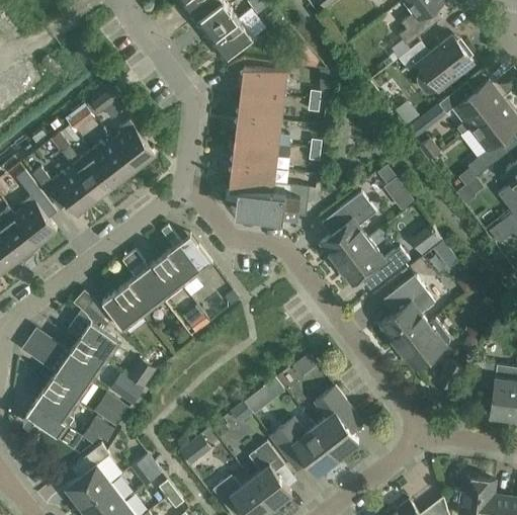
[(222,0),(181,0),(178,2),(193,22),(222,0)]
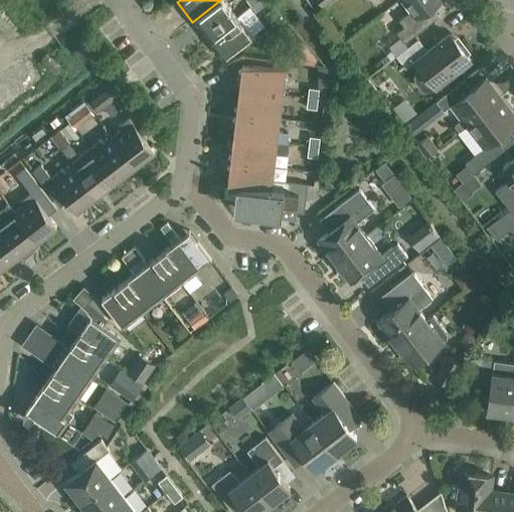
[(236,18),(221,0),(220,0),(192,22),(207,41),(236,18)]
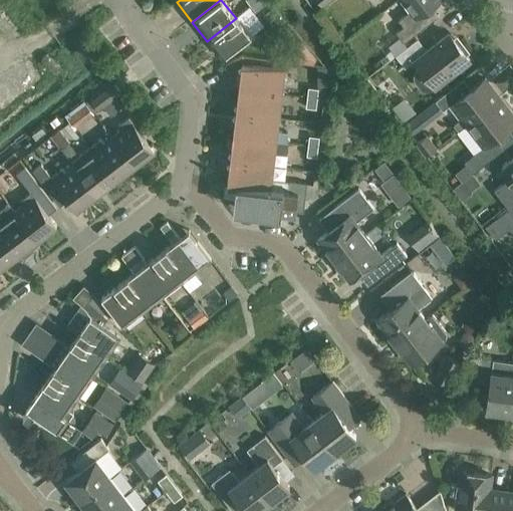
[(262,0),(259,0),(249,8),(254,14),(266,5),(262,0)]
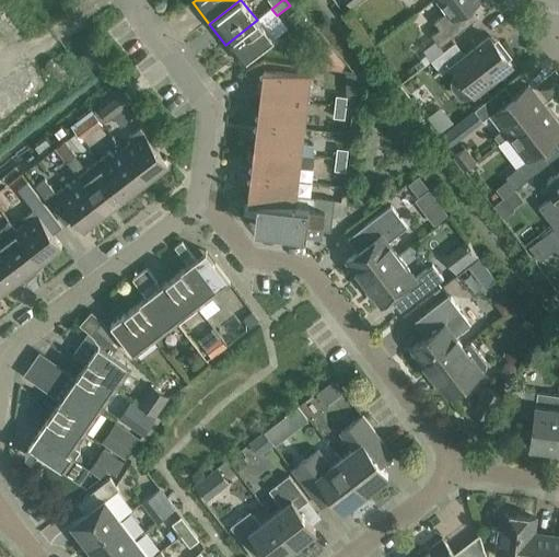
[(342,0),(351,10),(362,0),(342,0)]
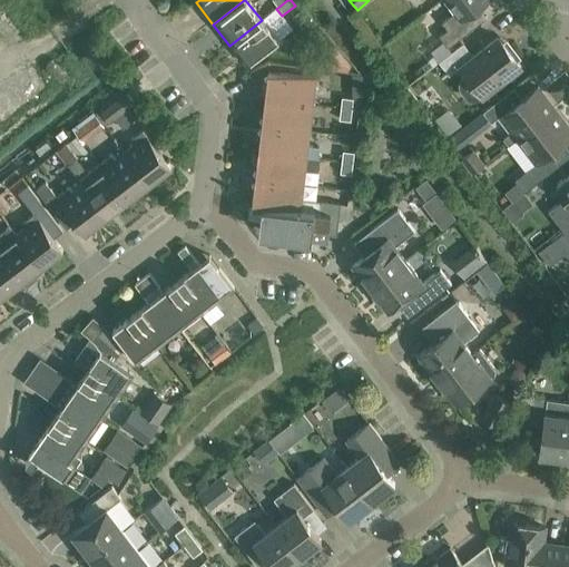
[(445,0),(444,1),(455,16),(442,26),(448,32),(439,39),(448,50),(478,26),(470,16),(489,0),(445,0)]
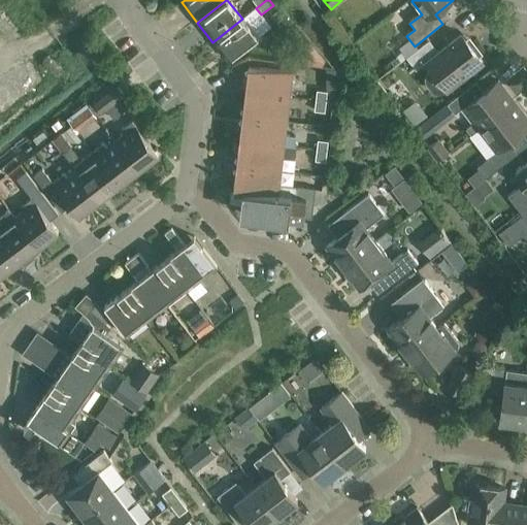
[(0,22),(9,15),(0,3),(0,22)]
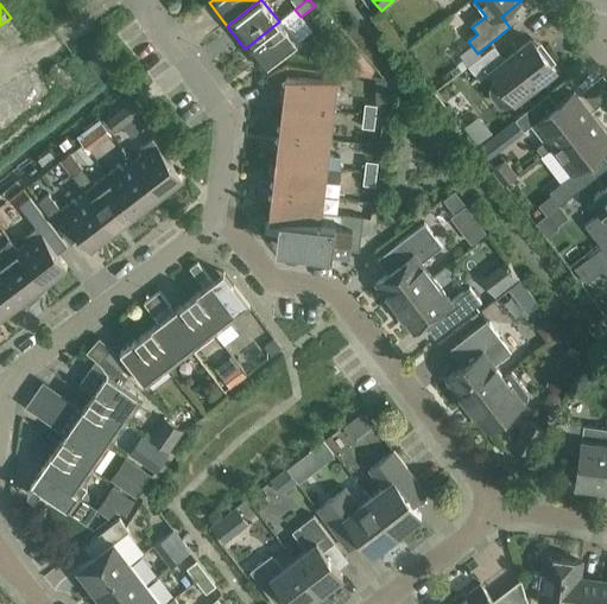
[(324,11),(313,19),(324,36),(336,26),(324,11)]
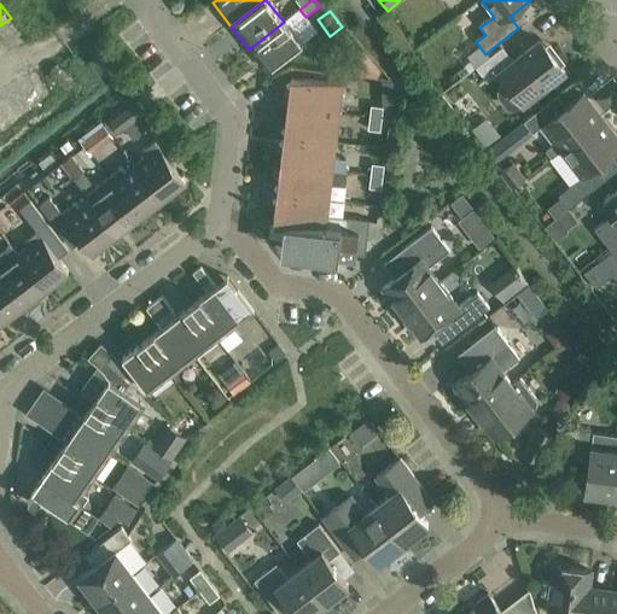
[(284,22),(249,50),(267,72),(302,46),(284,22)]
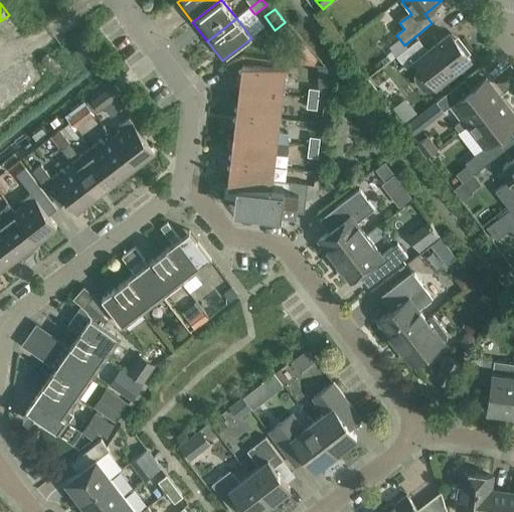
[(0,57),(16,46),(0,24),(0,57)]
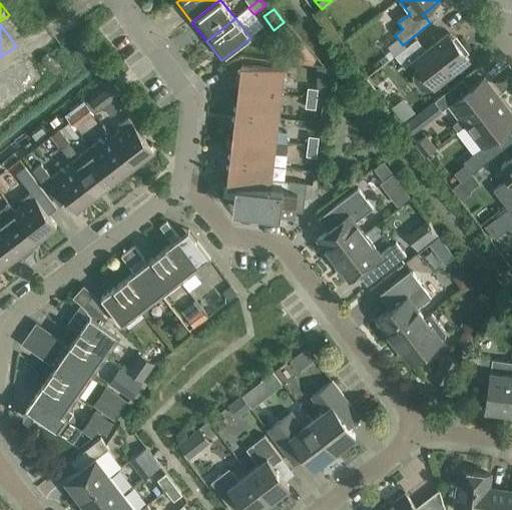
[(448,36),(426,53),(417,41),(395,58),(404,70),(410,65),(415,72),(413,75),(412,79),(413,82),(419,89),(423,91),(426,91),(429,91),(434,87),(468,62),(448,36)]
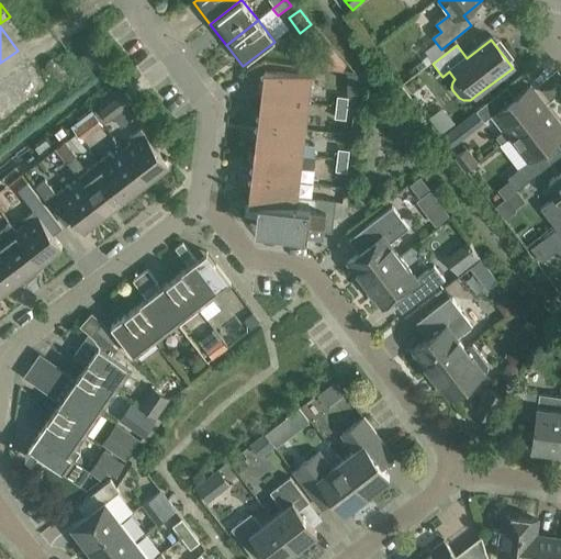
[(260,100),(307,105),(311,79),(264,74),(260,100)]
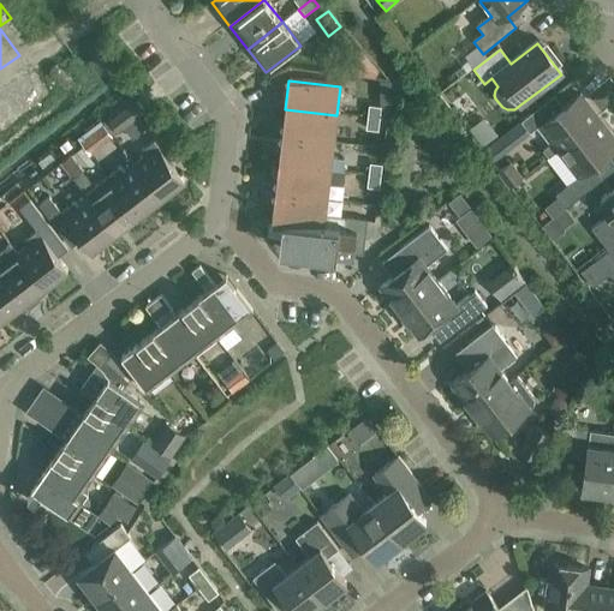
[(559,153),(597,123),(578,97),(562,109),(554,97),(520,124),(529,135),(540,126),(553,144),(542,153),(548,160),(559,151),(559,153)]
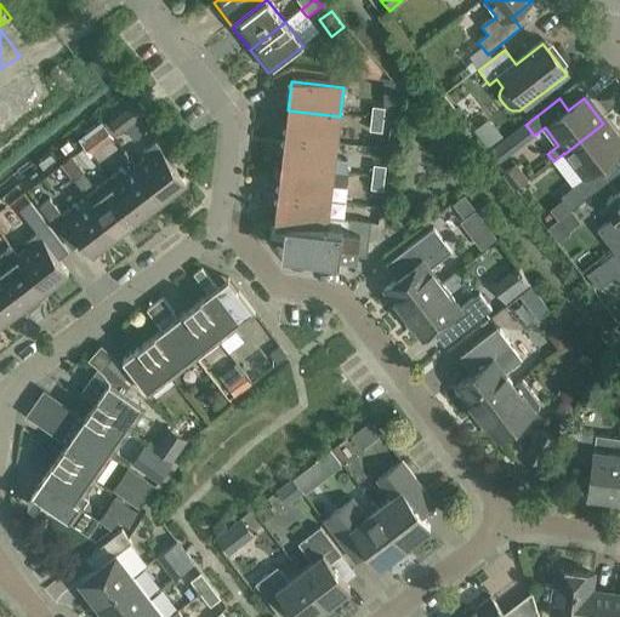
[(118,137),(144,116),(136,104),(108,125),(118,137)]
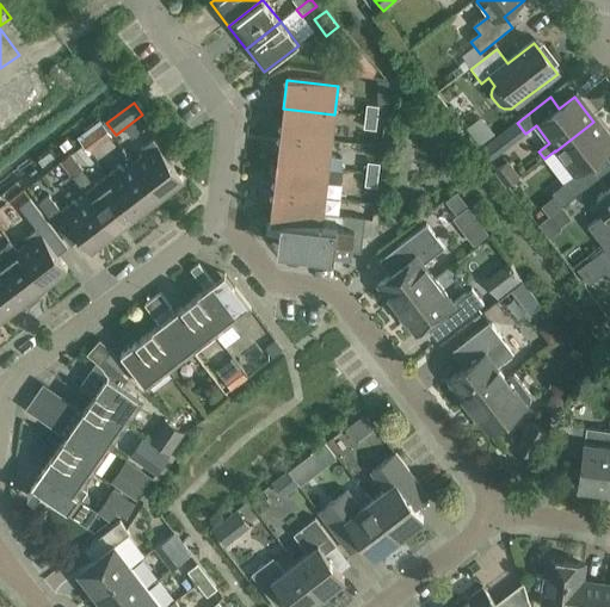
[(383,122),(384,110),(365,107),(363,131),(376,132),(377,121),(383,122)]
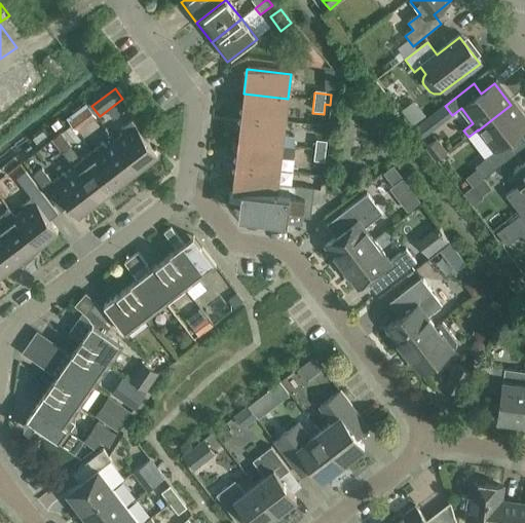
[(244,94),(240,117),(285,123),(288,99),(244,94)]
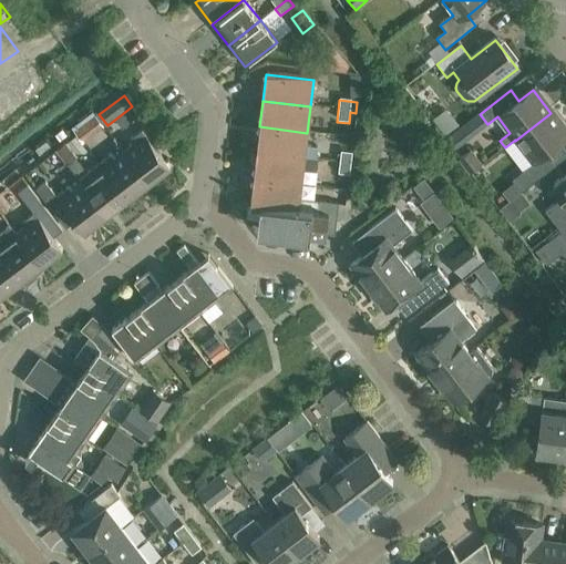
[(565,132),(551,113),(515,141),(534,165),(512,182),(522,195),(552,171),(543,159),(565,140),(565,132)]
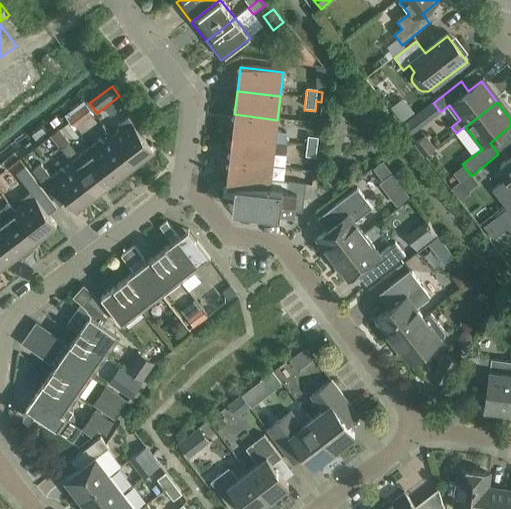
[(74,130),(94,116),(86,106),(67,120),(74,130)]
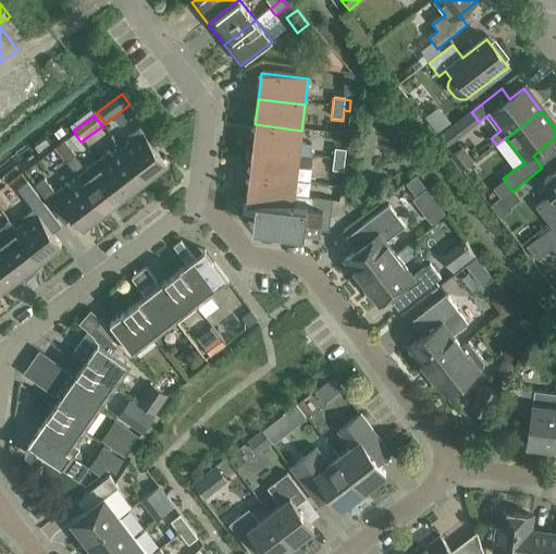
[(255,124),(251,150),(299,156),(301,131),(255,124)]
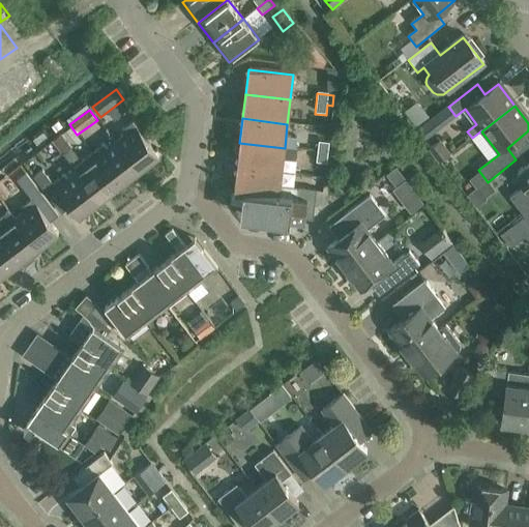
[(115,142),(139,172),(158,156),(136,126),(133,122),(121,130),(123,137),(115,142)]
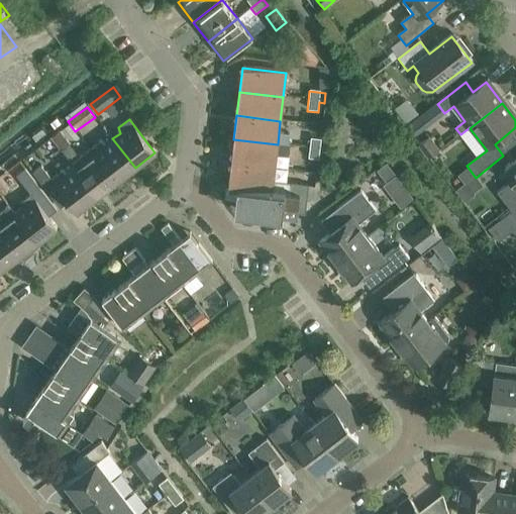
[(420,133),(412,123),(405,128),(413,139),(420,133)]
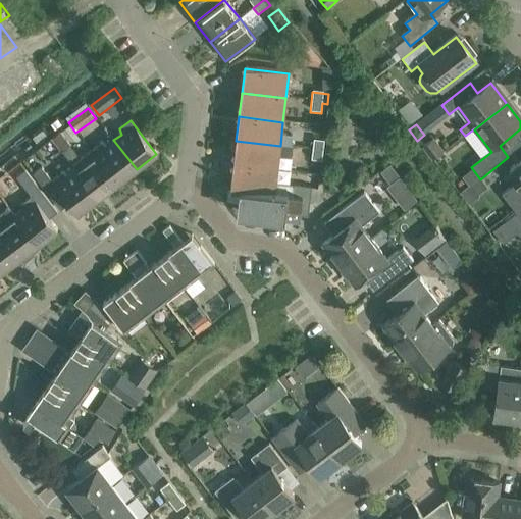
[(307,142),(308,126),(289,125),(288,142),(307,142)]
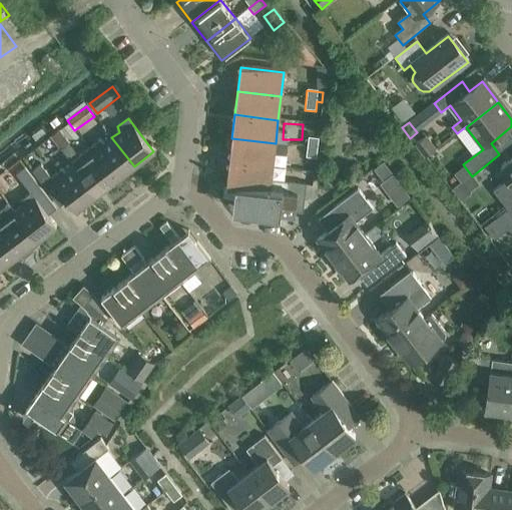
[(51,137),(60,149),(69,142),(60,131),(51,137)]
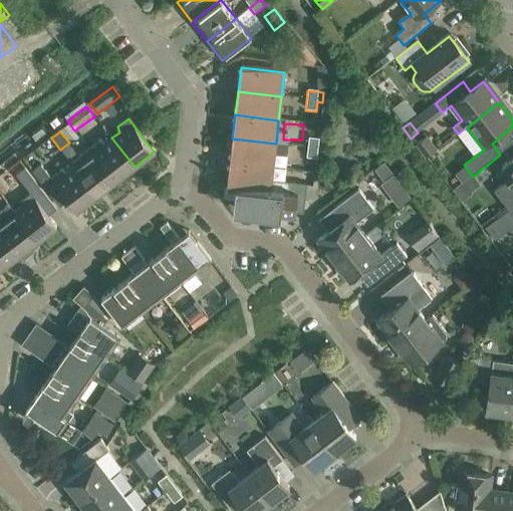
[(437,151),(427,137),(416,145),(426,159),(437,151)]
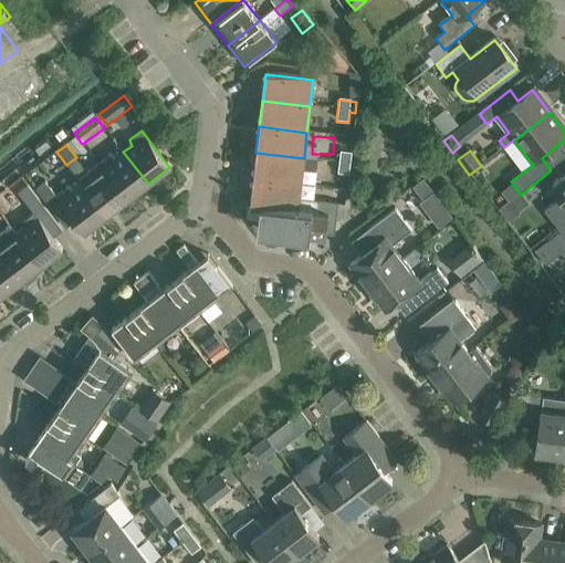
[(110,155),(98,164),(127,199),(148,184),(123,152),(115,158),(110,155)]
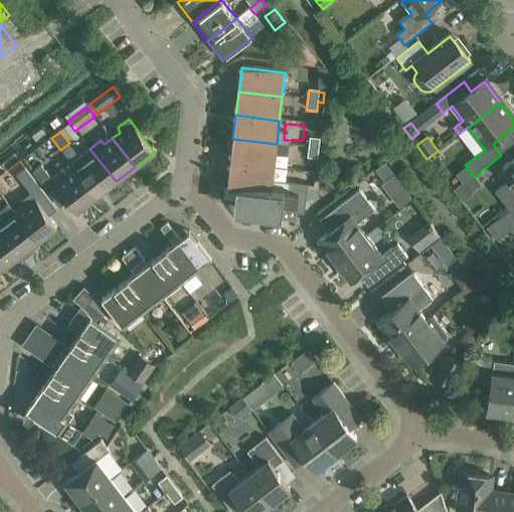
[(232,139),(229,163),(274,168),(275,157),(287,158),(289,146),(277,145),(277,144),(232,139)]
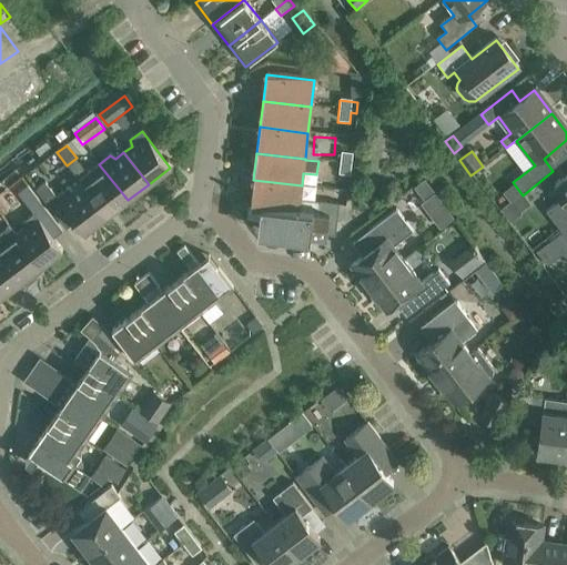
[(348,177),(352,154),(341,153),(338,175),(348,177)]
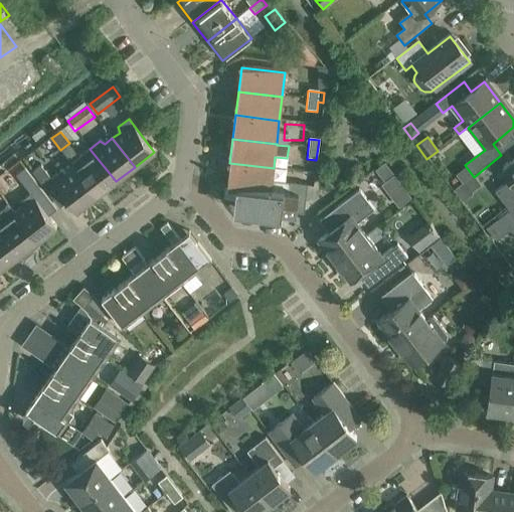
[(116,181),(90,149),(79,156),(81,162),(73,168),(96,197),(116,181)]
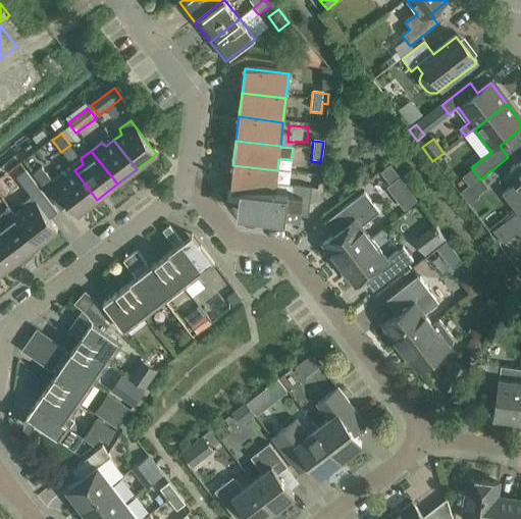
[(520,160),(508,170),(518,184),(502,196),(512,209),(501,217),(505,222),(520,209),(520,160)]
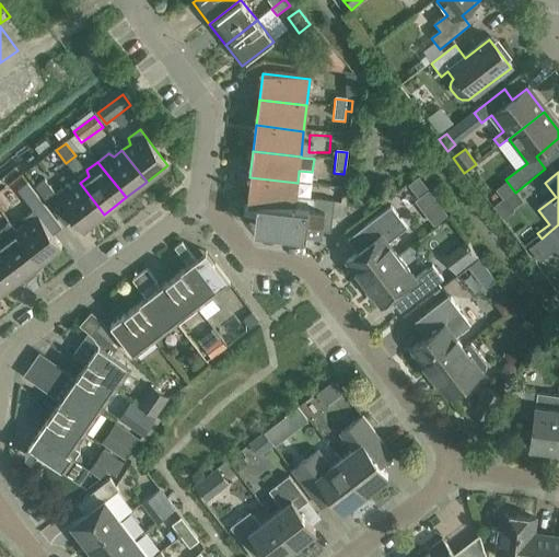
[(298,183),(249,177),(246,205),(257,206),(282,208),(294,209),(298,183)]
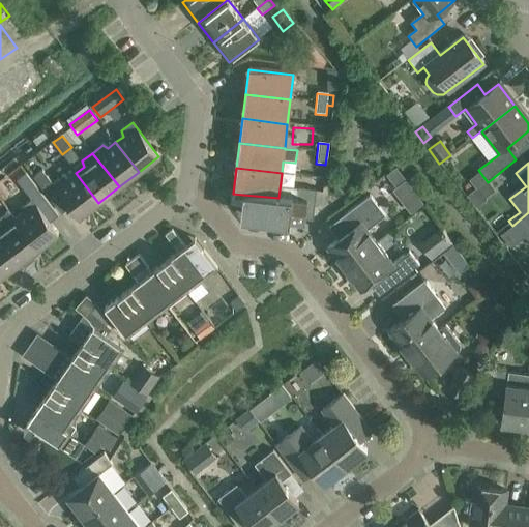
[(98,203),(76,173),(68,178),(63,175),(53,183),(42,171),(33,178),(55,206),(64,199),(79,217),(98,203)]
